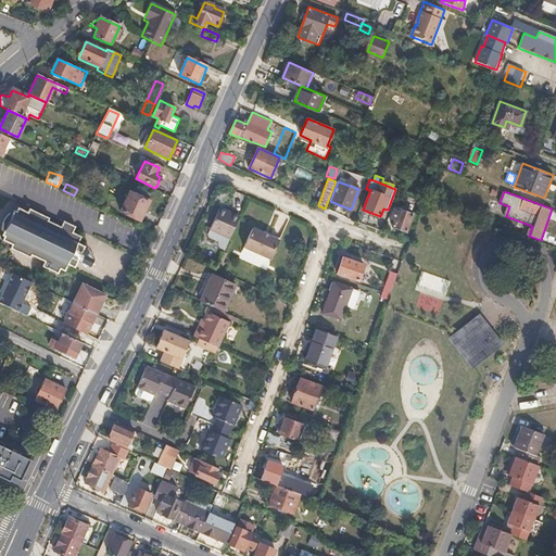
[(139,222),(149,201),(128,192),(119,212),(139,222)]
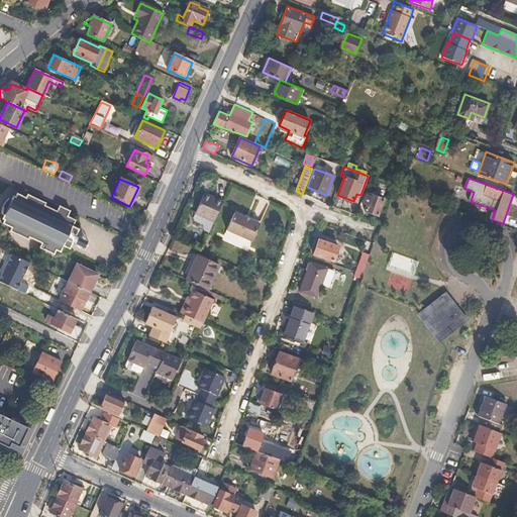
[(13,191),(0,221),(0,226),(39,243),(37,248),(57,255),(60,246),(68,249),(79,221),(67,217),(70,210),(57,205),(56,209),(13,191)]
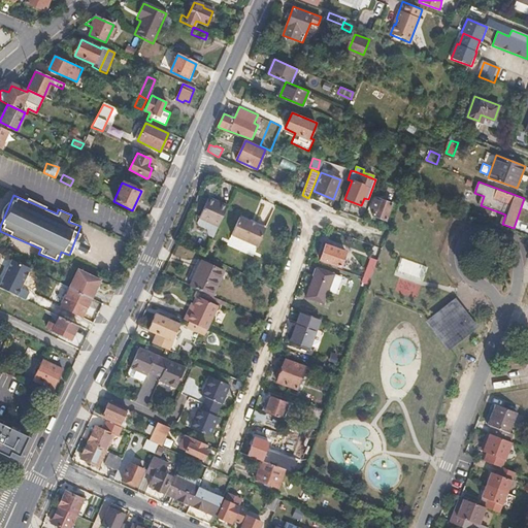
[(227,207),(208,199),(207,202),(198,222),(199,227),(206,230),(209,237),(212,238),(227,207)]
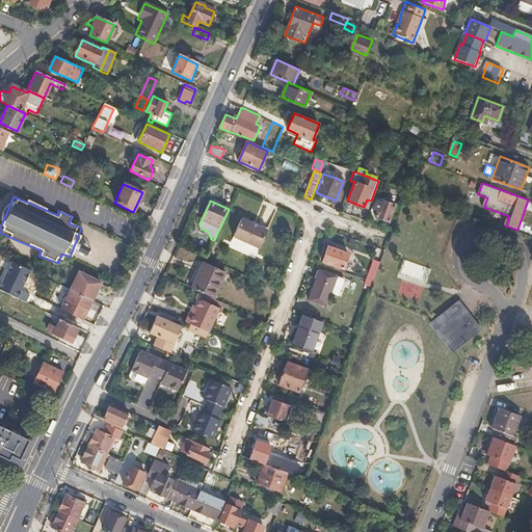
[(401,206),(395,204),(388,202),(388,203),(380,201),(379,202),(377,201),(375,209),(377,210),(375,216),(389,220),(390,217),(396,219),(401,206)]
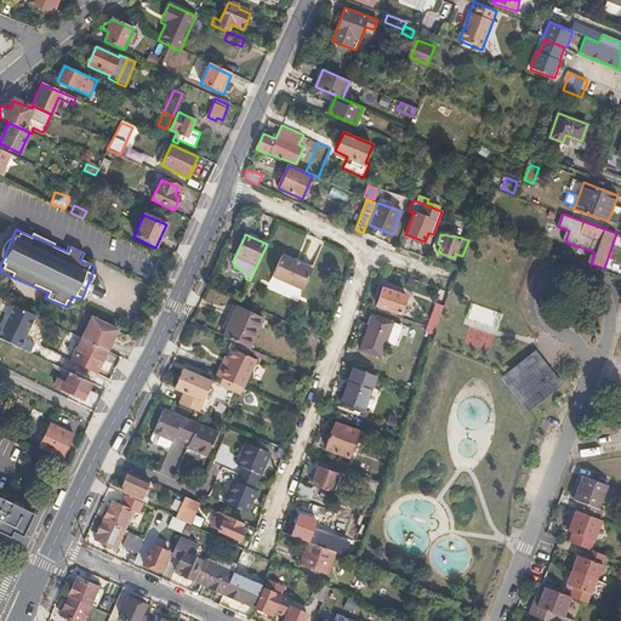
[(302,290),(313,266),(302,261),(301,265),(281,255),(272,277),(302,290)]
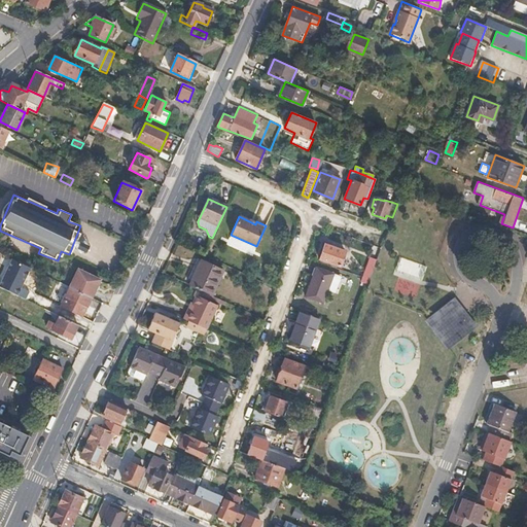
[(90,246),(81,242),(78,249),(88,253),(90,246)]
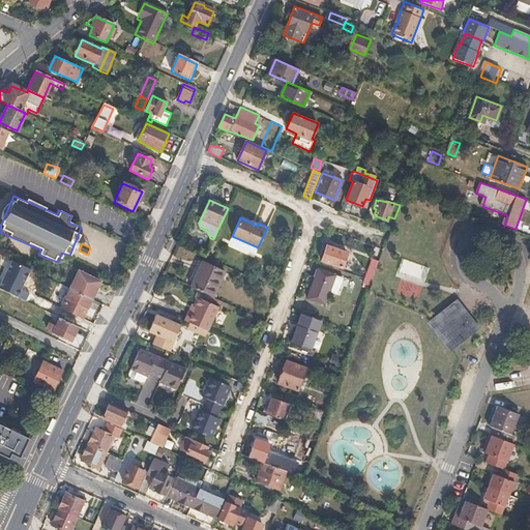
[(342,268),(347,254),(326,246),(322,260),(342,268)]
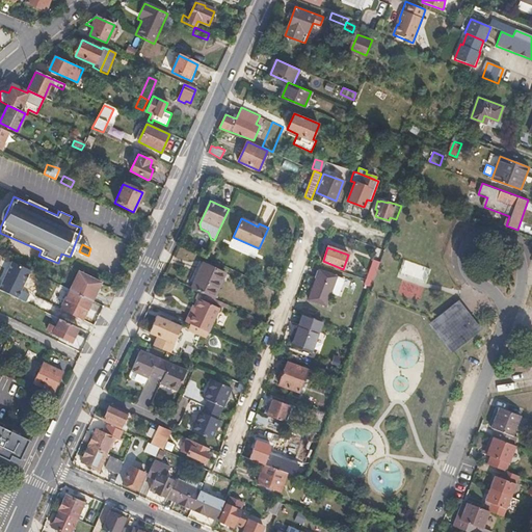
[(31,269),(12,261),(0,288),(0,289),(26,301),(30,293),(22,290),(31,269)]
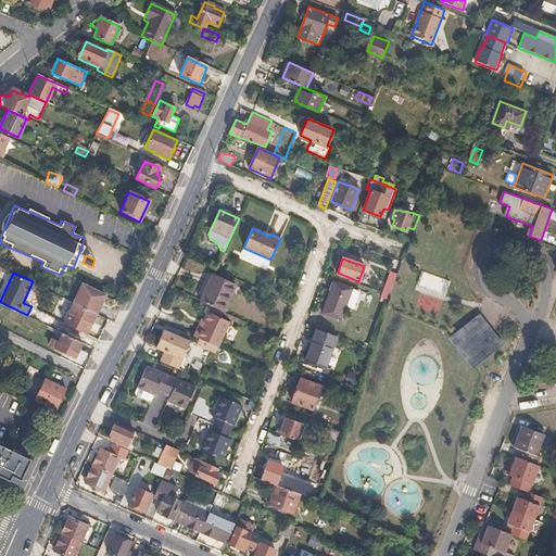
[(390,295),(397,275),(390,273),(383,293),(390,295)]
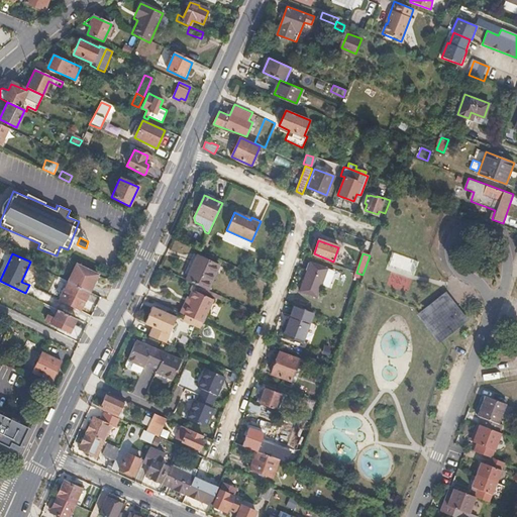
[(208,290),(219,265),(197,254),(186,279),(208,290)]
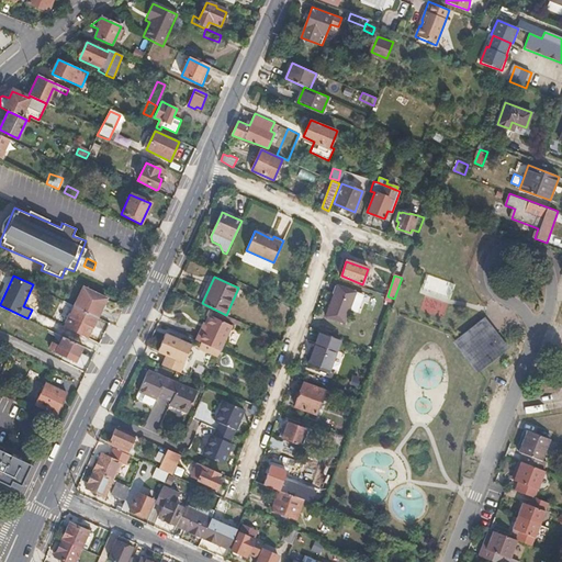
[(366,295),(355,292),(337,285),(326,316),(344,323),(349,307),(360,311),(366,295)]
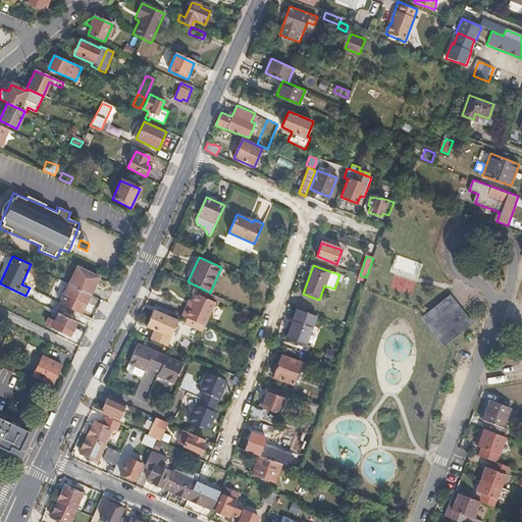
[(90,295),(98,277),(76,267),(68,284),(90,295)]
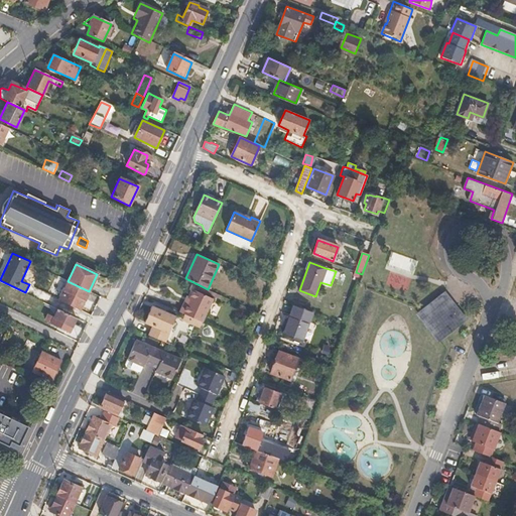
[(81,310),(89,291),(68,281),(58,299),(55,297),(51,306),(57,309),(65,312),(68,304),(81,310)]
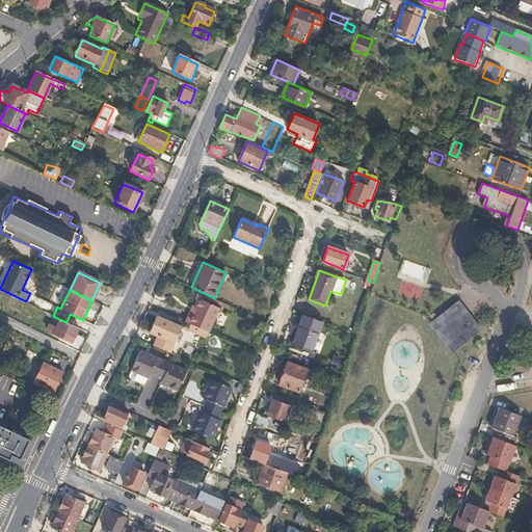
[(220,308),(201,298),(196,308),(192,306),(185,321),(191,324),(202,328),(209,333),(220,308)]
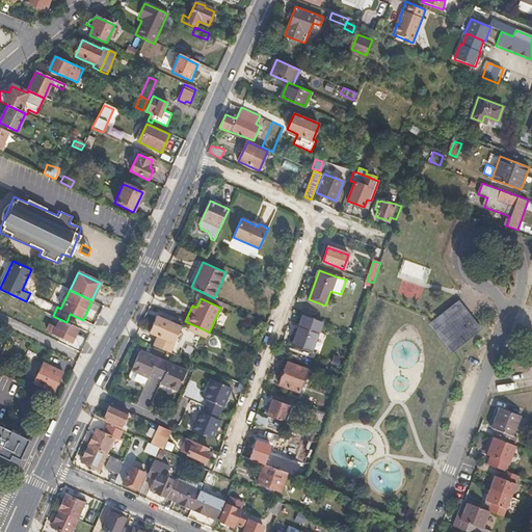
[(482,329),(457,300),(428,324),(453,353),(482,329)]
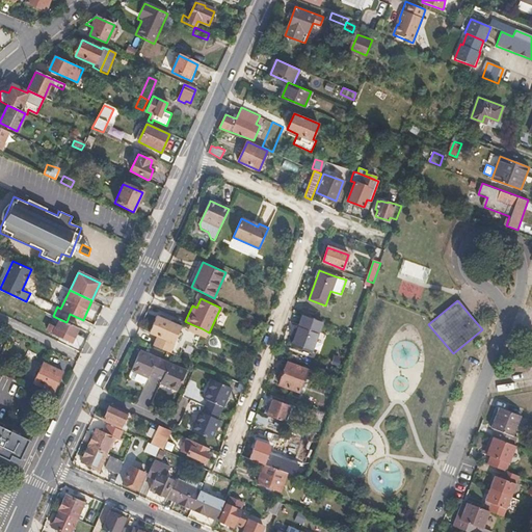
[(309,351),(320,321),(301,315),(291,346),(309,351)]
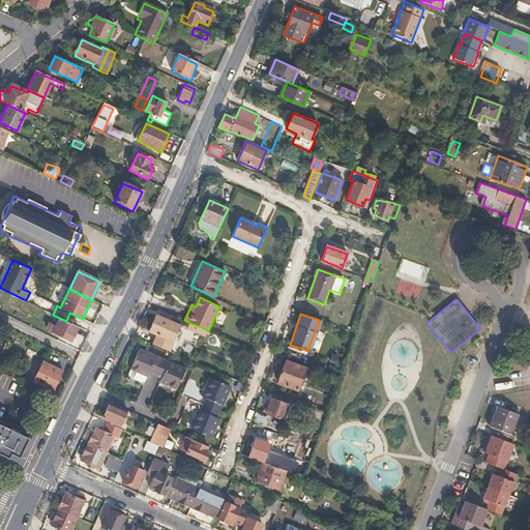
[(164,349),(175,323),(155,315),(148,331),(156,334),(152,344),(164,349)]
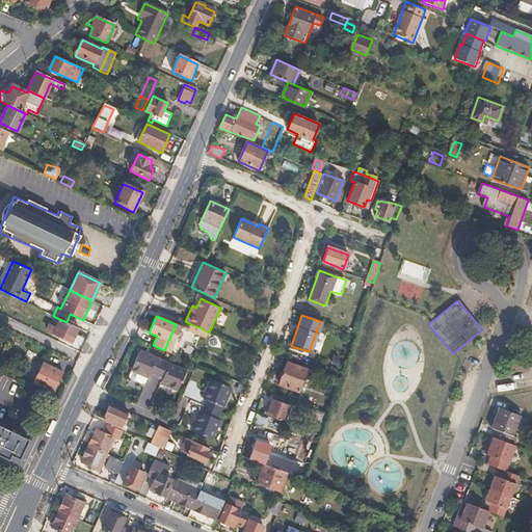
[(71,343),(78,328),(67,322),(59,319),(52,334),(71,343)]
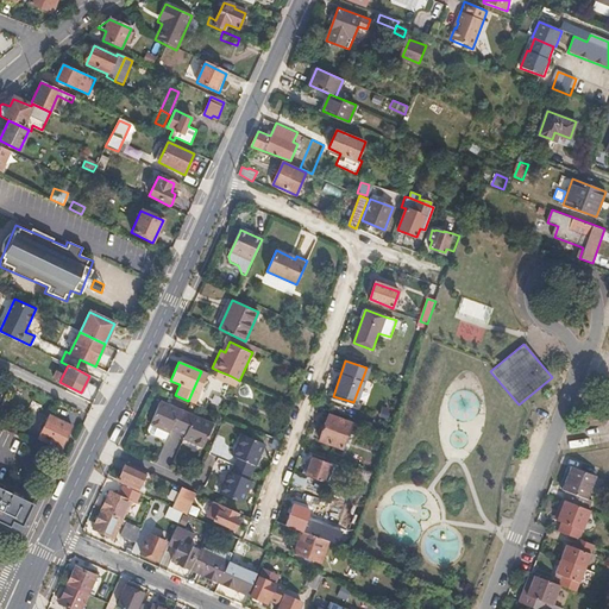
[(227,383),(231,376),(219,371),(217,378),(227,383)]
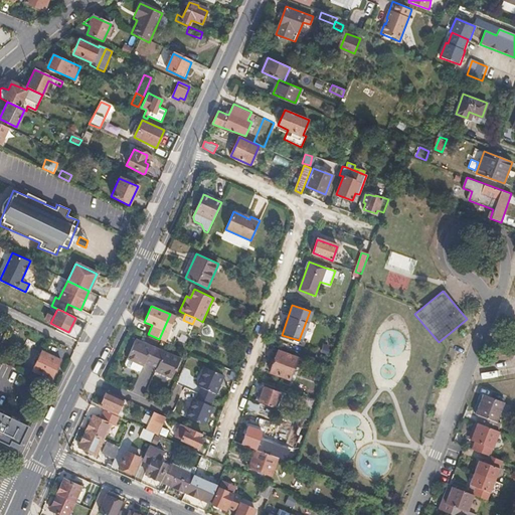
[(181,359),(135,340),(127,359),(128,359),(126,364),(126,366),(139,371),(141,370),(142,365),(144,366),(145,362),(157,367),(155,370),(173,378),(181,359)]
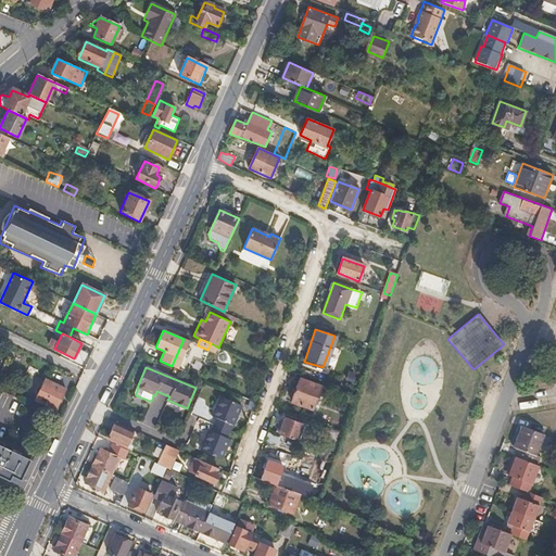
[(312,409),(319,387),(299,380),(291,402),(312,409)]
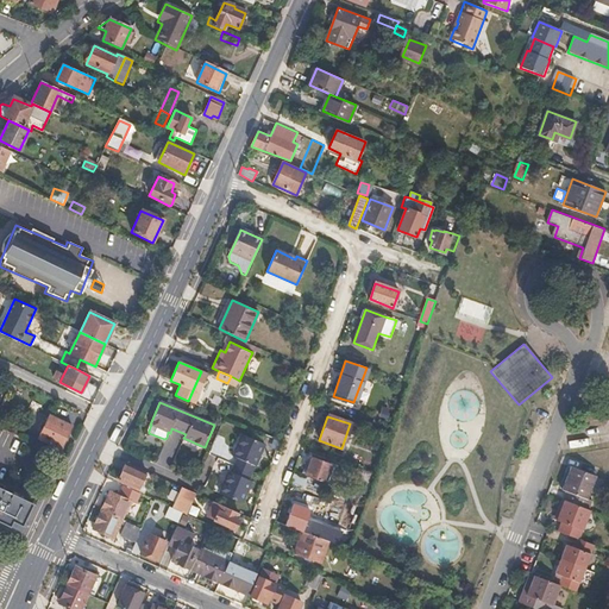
[(60,450),(70,427),(48,418),(37,439),(60,450)]
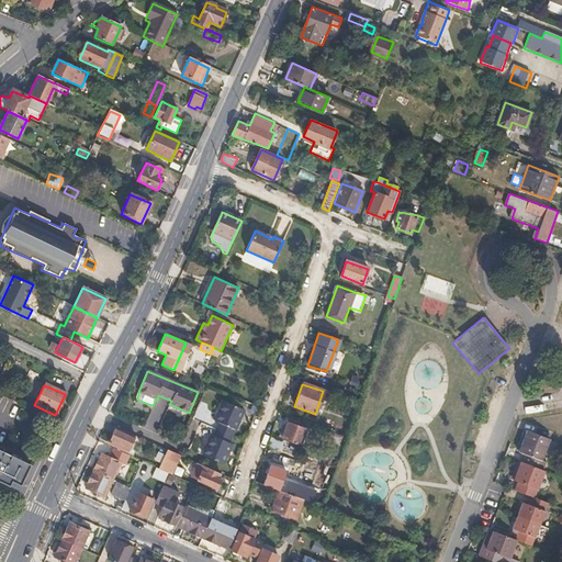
[(229,441),(244,409),(224,400),(215,420),(217,422),(213,435),(211,434),(202,454),(223,463),(232,442),(229,441)]
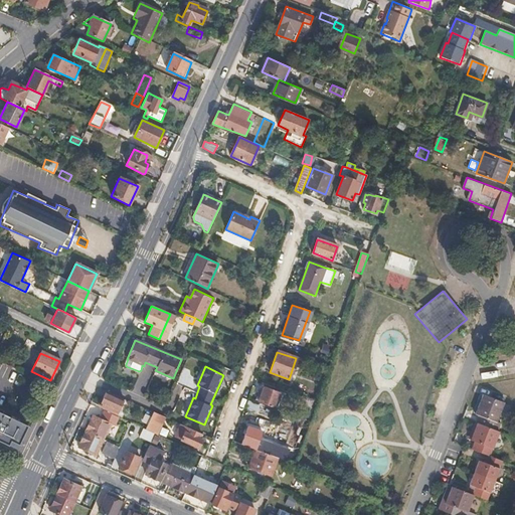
[(275,407),(280,393),(263,387),(259,401),(275,407)]
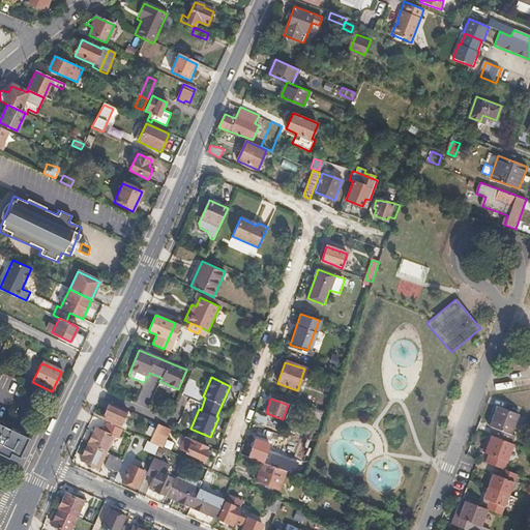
[(119,423),(126,408),(110,401),(102,416),(119,423)]
